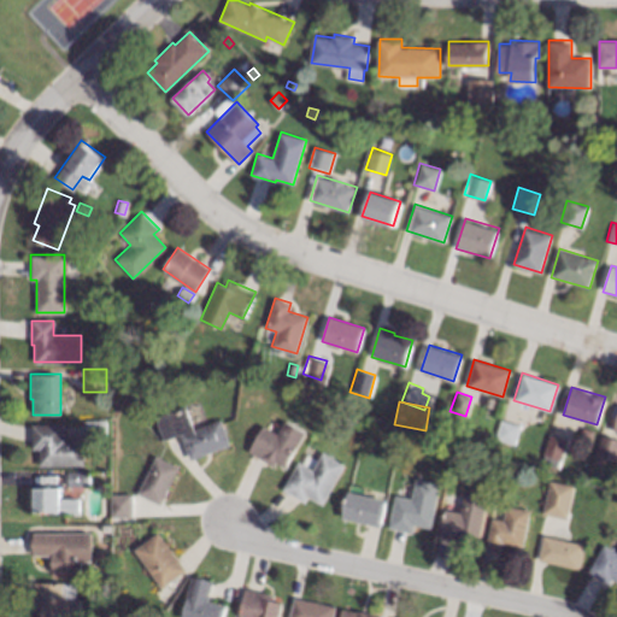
[(193,430),(219,419),(229,445),(189,459),(180,434),(162,440),(153,417),(184,406),(193,430)]
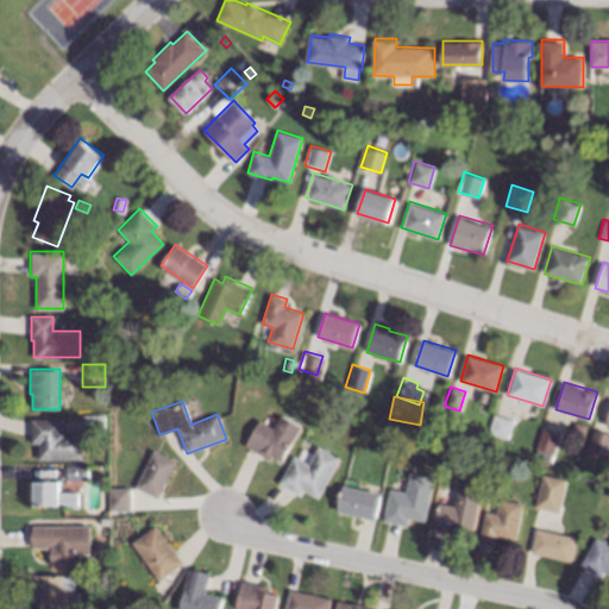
[(349,412),(345,421),(336,416),(340,407),(349,412)]
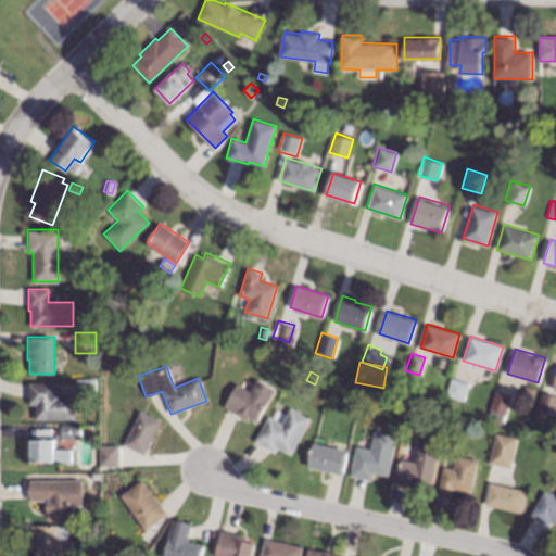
[(95,392),(75,392),(75,378),(95,378),(95,392)]
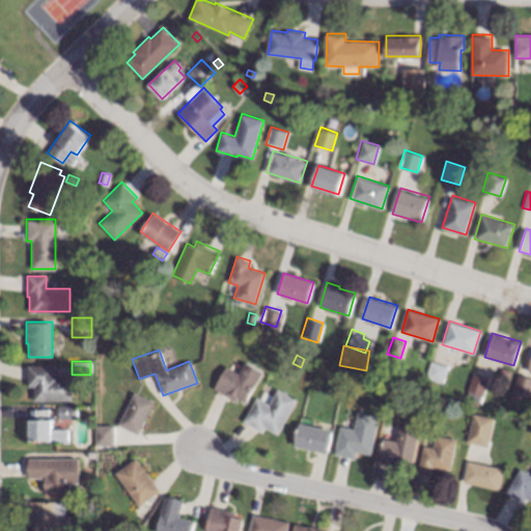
[(263,372),(243,404),(213,386),(225,366),(238,373),(245,361),(263,372)]
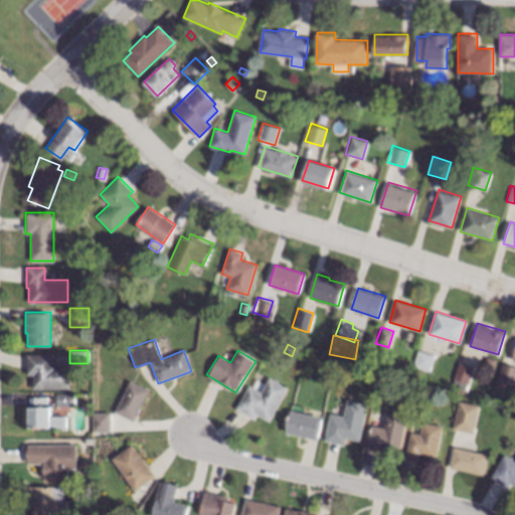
[(434,354),(428,370),(412,366),(417,350),(434,354)]
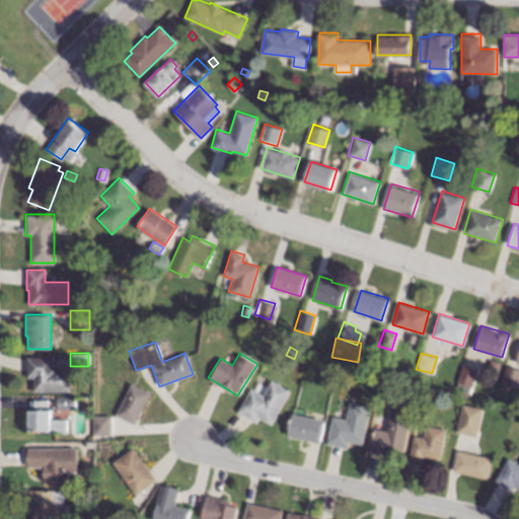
[(53,370),(70,370),(70,391),(31,391),(31,378),(25,378),(25,356),(53,356),(53,370)]
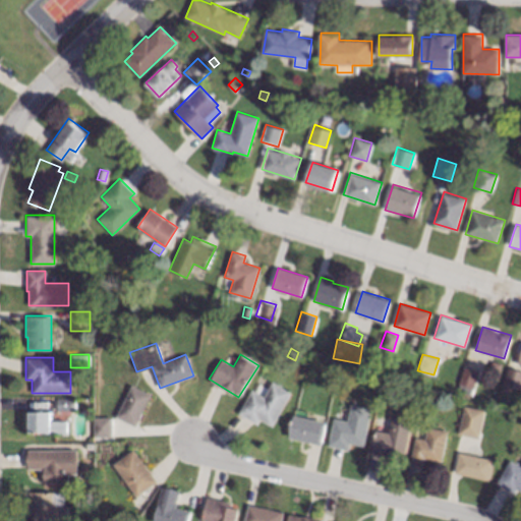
[(476,369),(470,395),(457,391),(464,366),(476,369)]
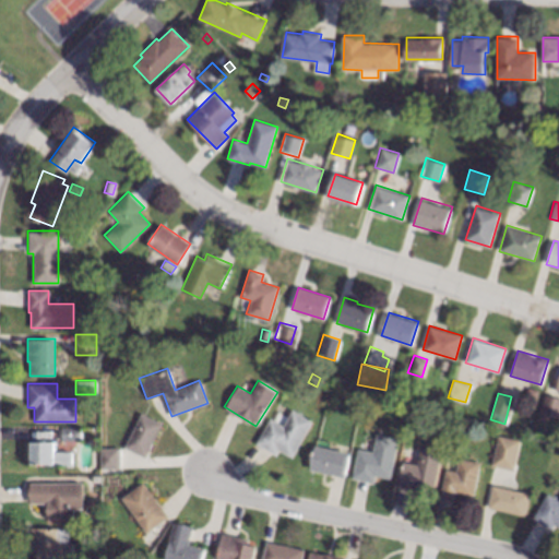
[(558,396),(558,417),(539,412),(545,393),(558,396)]
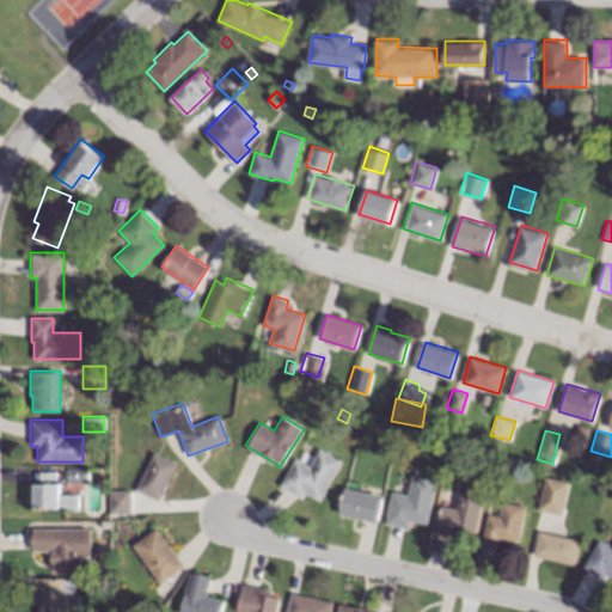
[(341,460),(320,500),(304,491),(301,497),(280,487),(295,458),(311,466),(319,448),(341,460)]
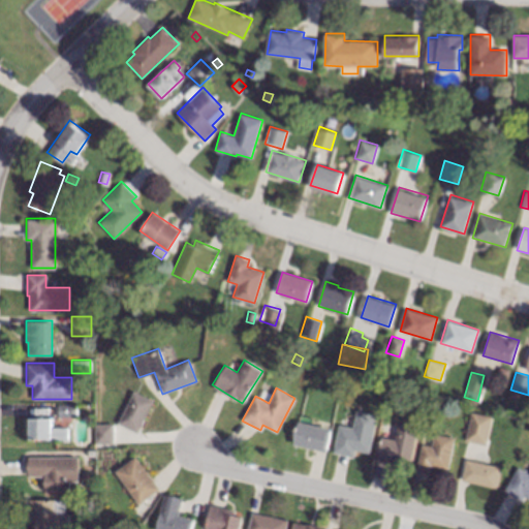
[(152,400),(136,433),(117,424),(132,391),(152,400)]
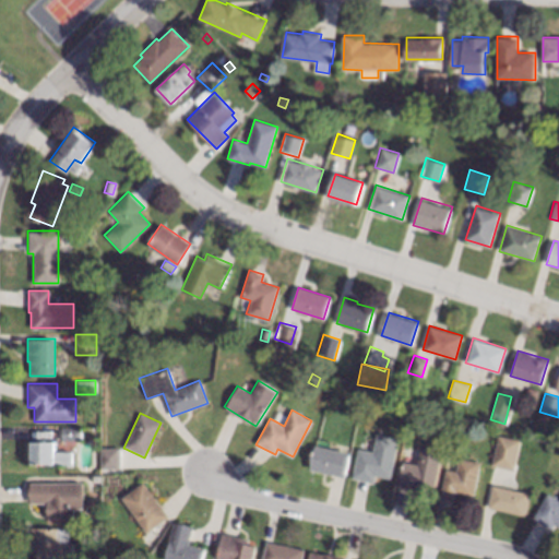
[(547,417),(545,423),(537,419),(539,414),(547,417)]
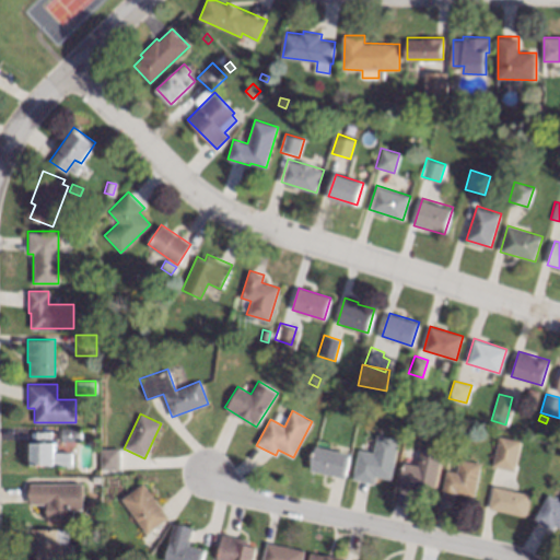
[(81,441),(60,441),(60,427),(81,427),(81,441)]
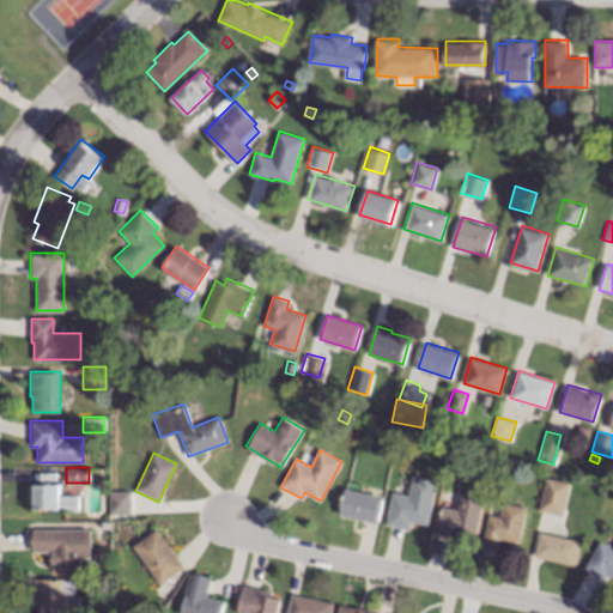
[(437,480),(428,525),(412,521),(410,529),(386,523),(393,491),(408,495),(413,474),(437,480)]
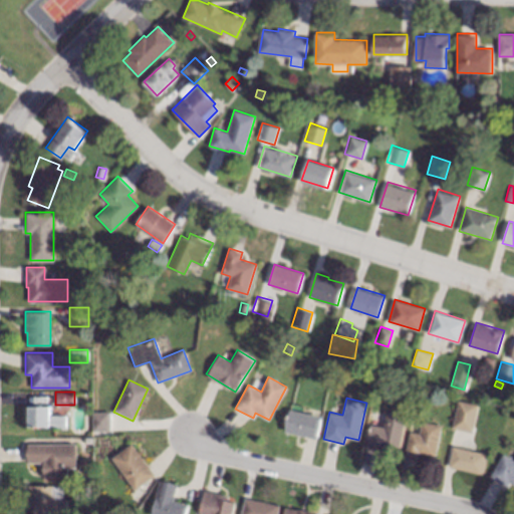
[(50,415),(66,415),(66,426),(27,426),(27,406),(50,406),(50,415)]
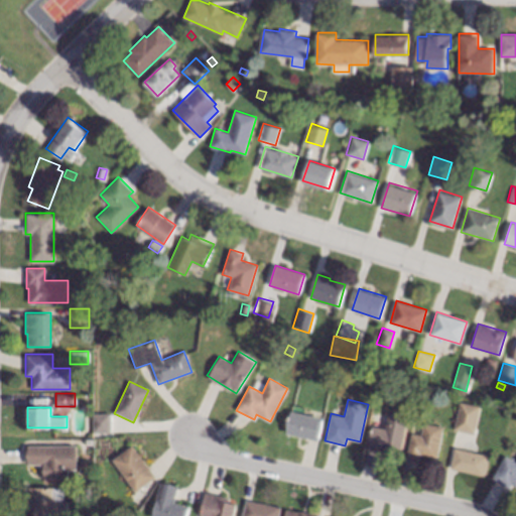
[(323,417),(317,439),(285,432),(290,410),(323,417)]
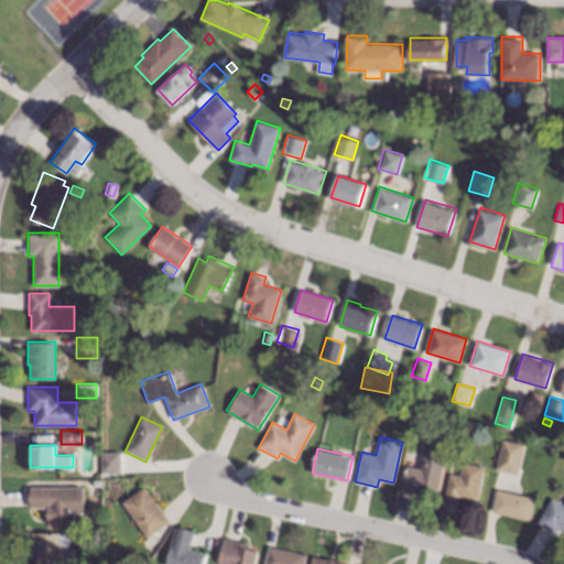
[(120,452),(120,473),(101,473),(101,451),(120,452)]
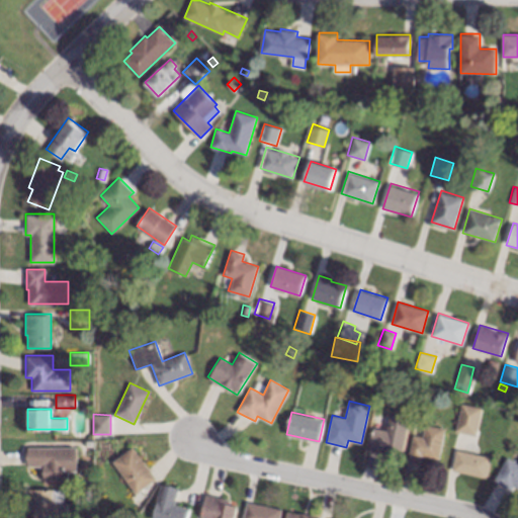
[(409,419),(402,453),(393,451),(392,456),(367,451),(372,427),(385,430),(389,415),(409,419)]
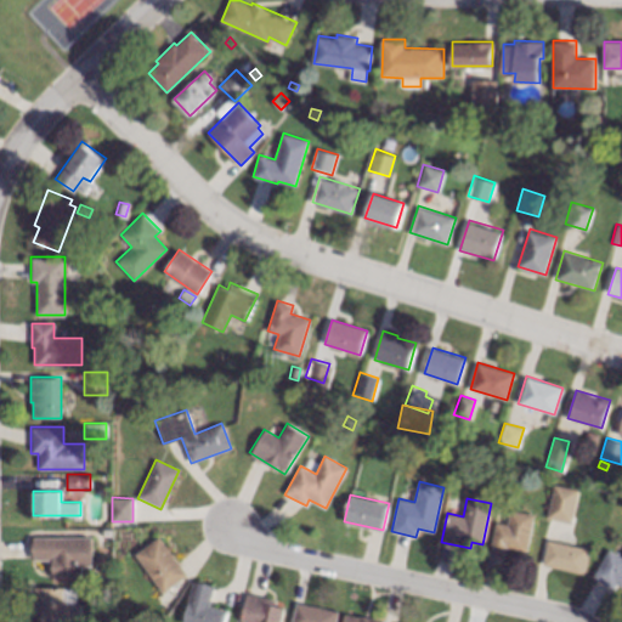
[(572,503),(567,525),(547,520),(552,498),(572,503)]
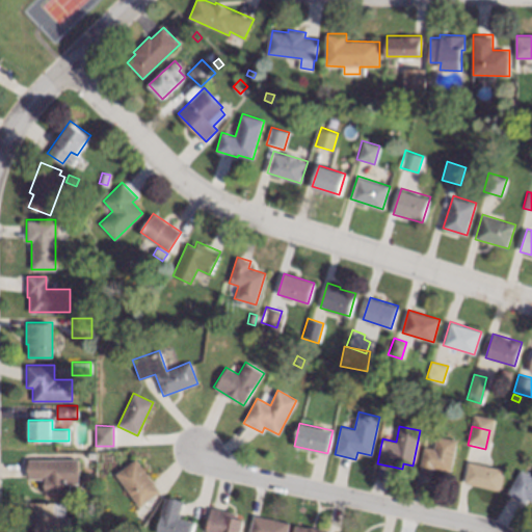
[(457,440),(451,471),(434,468),(432,476),(418,473),(424,446),(434,448),(437,434),(457,440)]
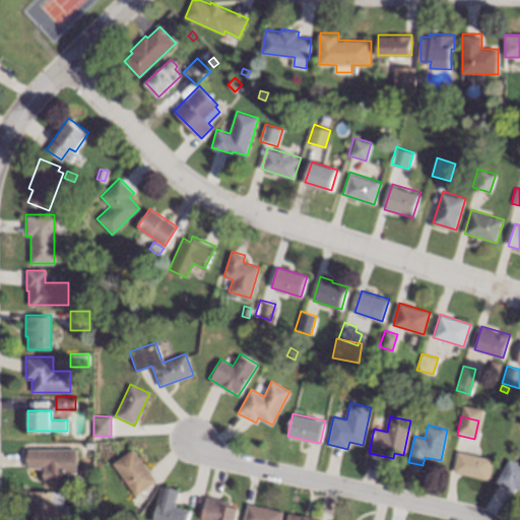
[(156,480),(136,496),(112,462),(133,447),(156,480)]
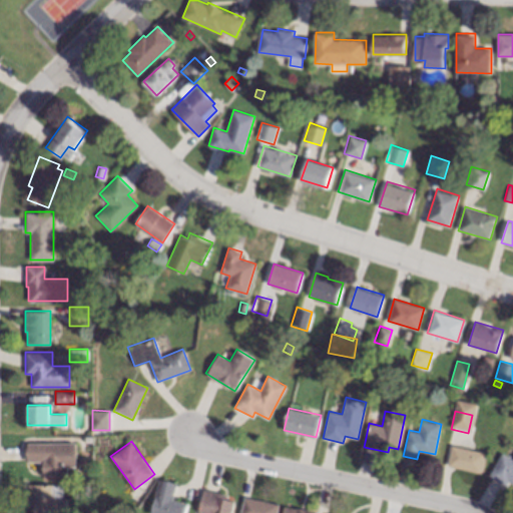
[(74,466),(66,466),(66,476),(43,476),(43,462),(25,462),(26,443),(75,443),(74,466)]
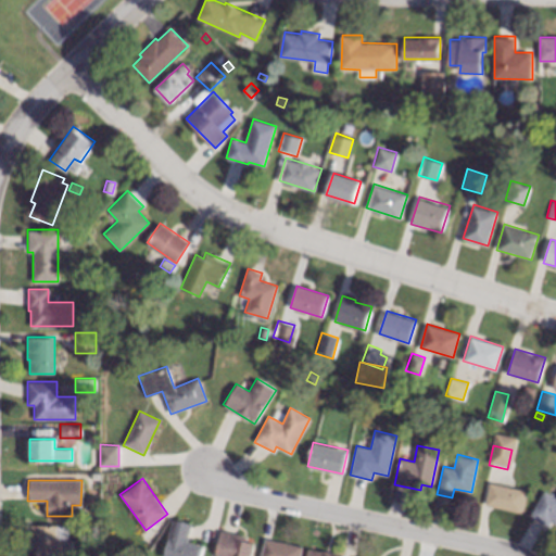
[(527,491),(522,510),(484,503),(489,482),(527,491)]
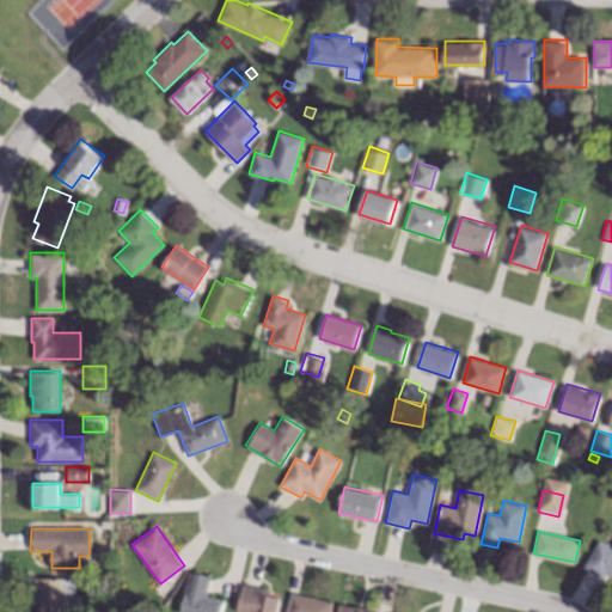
[(611,574),(609,573),(604,580),(583,567),(599,539),(611,548),(611,574)]
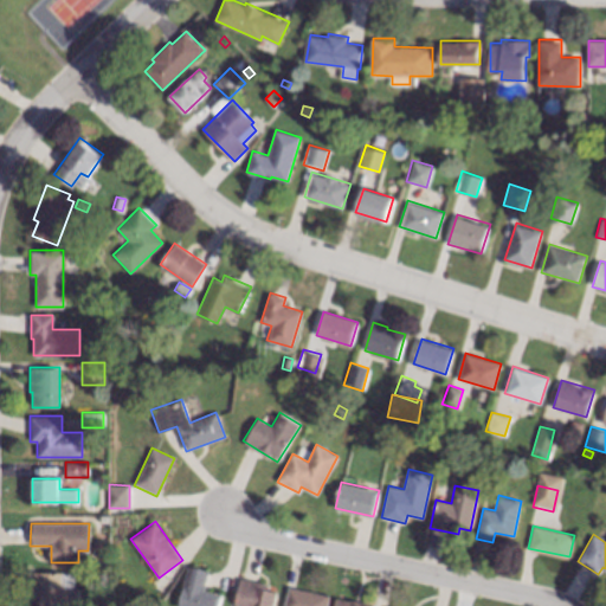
[(208,571),(204,588),(223,593),(219,605),(176,605),(187,566),(208,571)]
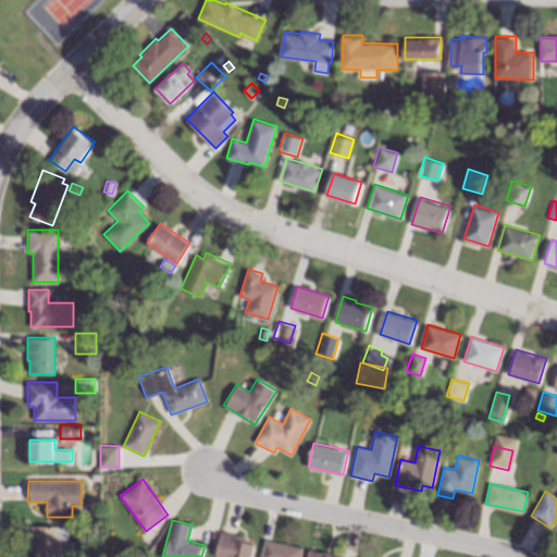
[(69,540),(72,540),(71,556),(36,556),(36,553),(29,553),(31,525),(69,525),(69,540)]
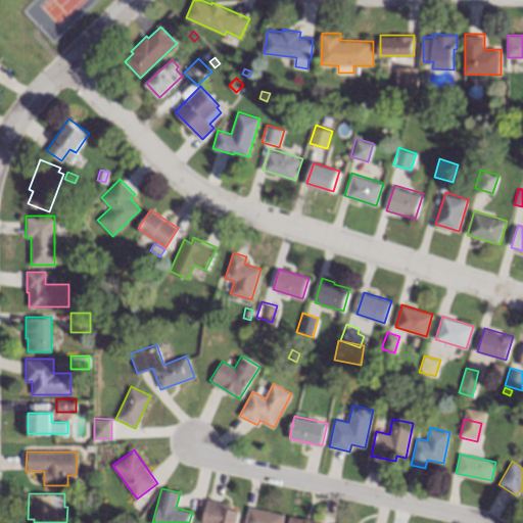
[(207,498),(232,503),(231,508),(239,510),(236,522),(208,522),(202,522),(207,498)]
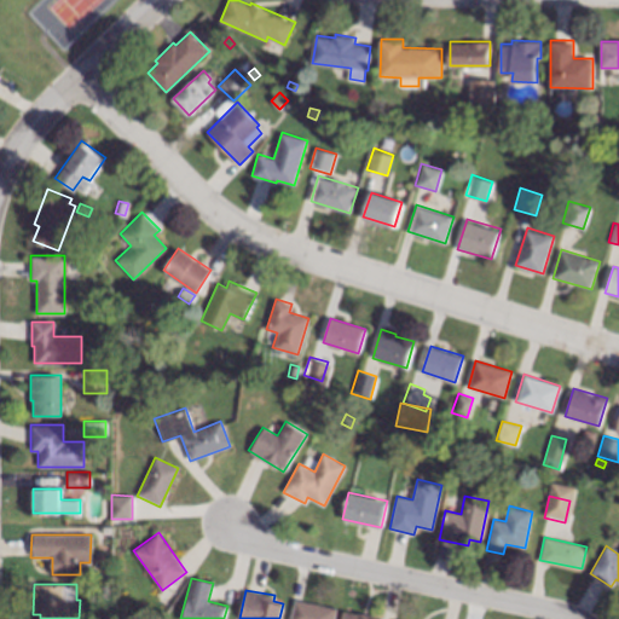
[(336,608),(334,618),(289,618),(295,599),(336,608)]
